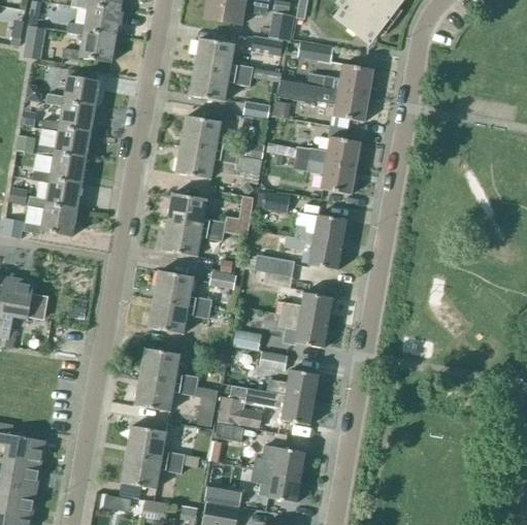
[(121,10),(122,0),(72,0),(71,5),(88,8),(89,5),(121,10)]
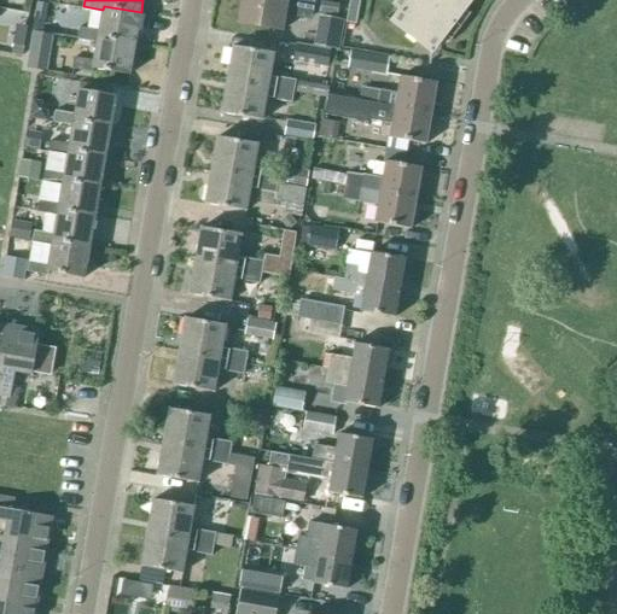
[(310,16),(313,0),(242,0),(238,21),(283,29),(286,11),(310,16)]
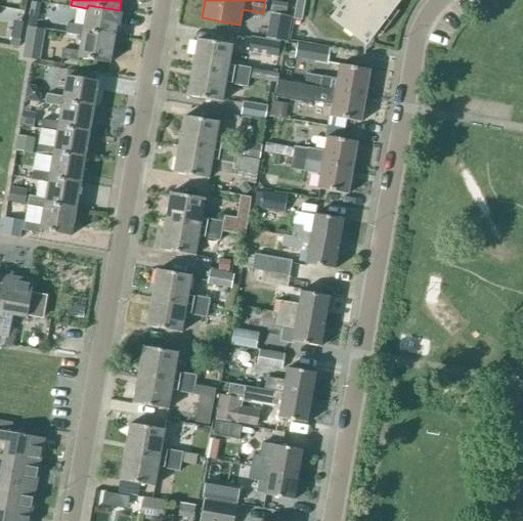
[(287,11),(289,2),(278,0),(273,0),(272,9),(287,11)]
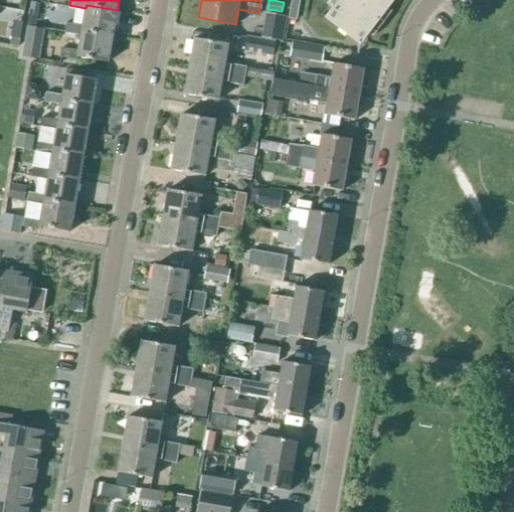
[(297,18),(300,0),(292,0),(289,17),(297,18)]
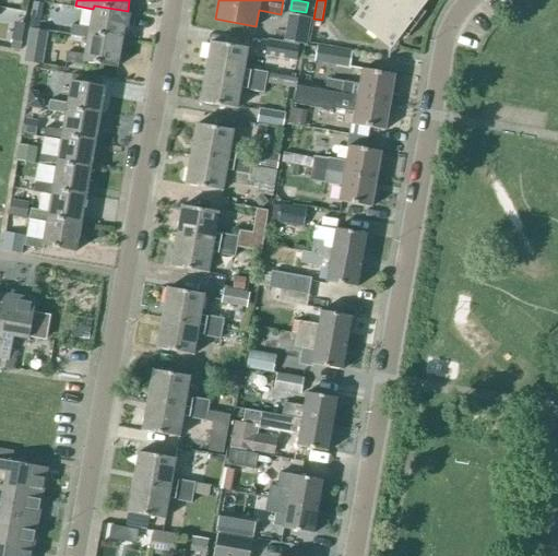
[(356,0),(355,2),(363,9),(356,18),(391,45),(402,31),(407,35),(427,10),(420,6),(425,0),(356,0)]
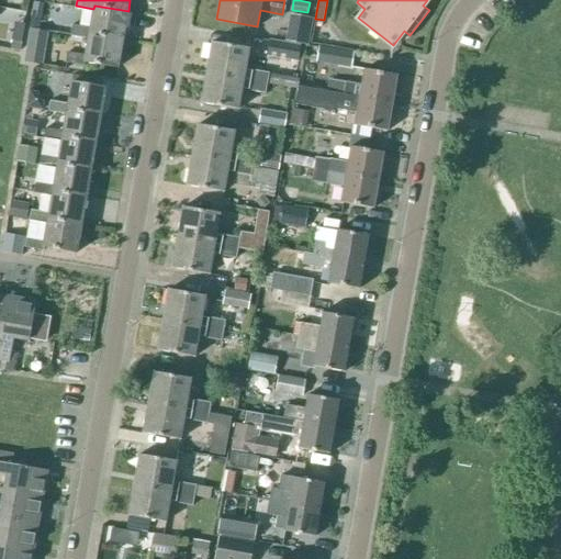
[(123,38),(128,11),(94,6),(93,9),(91,26),(74,23),(71,33),(89,36),(90,32),(123,38)]
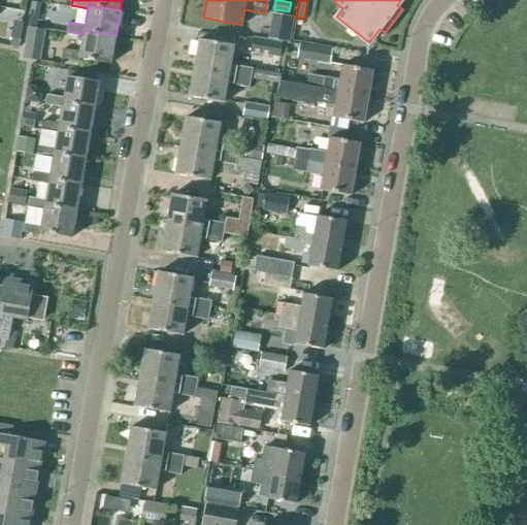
[(296,15),(273,11),(269,36),(292,40),(296,15)]
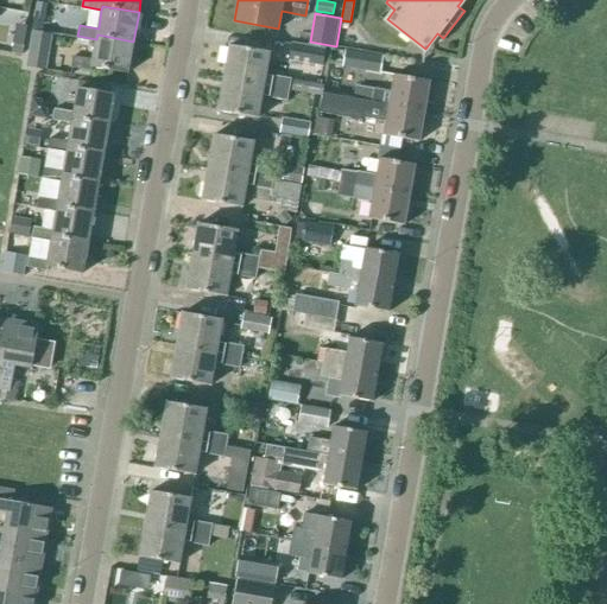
[(18,21),(14,49),(24,50),(27,23),(18,21)]
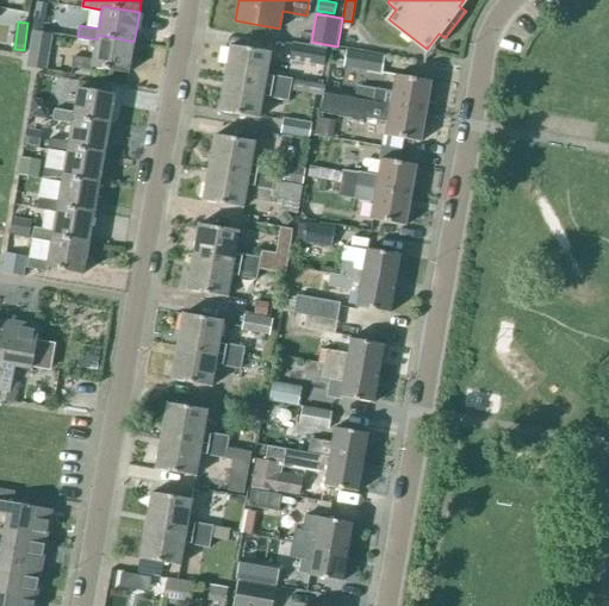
[(54,32),(33,29),(26,66),(48,69),(54,32)]
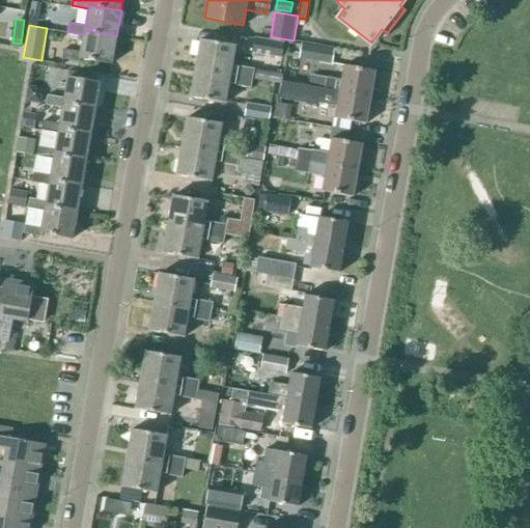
[(112,62),(116,36),(85,30),(84,34),(81,51),(64,48),(63,57),(81,60),(81,57),(112,62)]
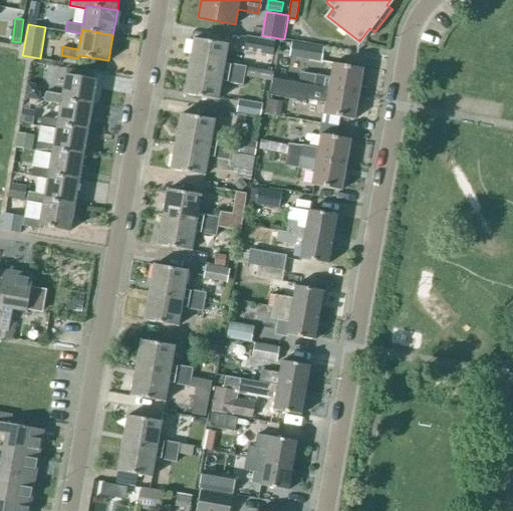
[(273,53),(275,39),(248,34),(245,48),(273,53)]
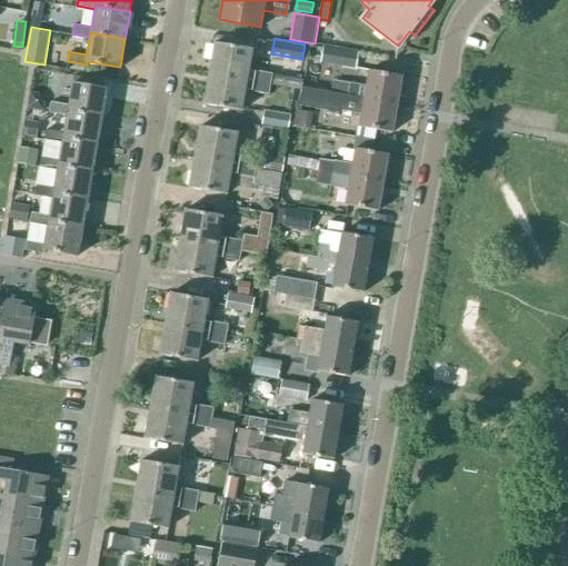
[(210,71),(271,82),(273,72),(257,69),(256,71),(248,70),(252,48),(216,41),(210,71)]
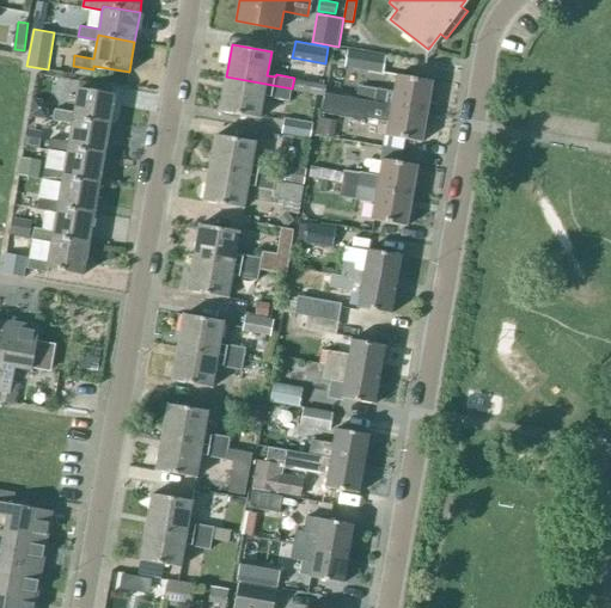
[(384,71),(386,55),(348,49),(346,65),(384,71)]
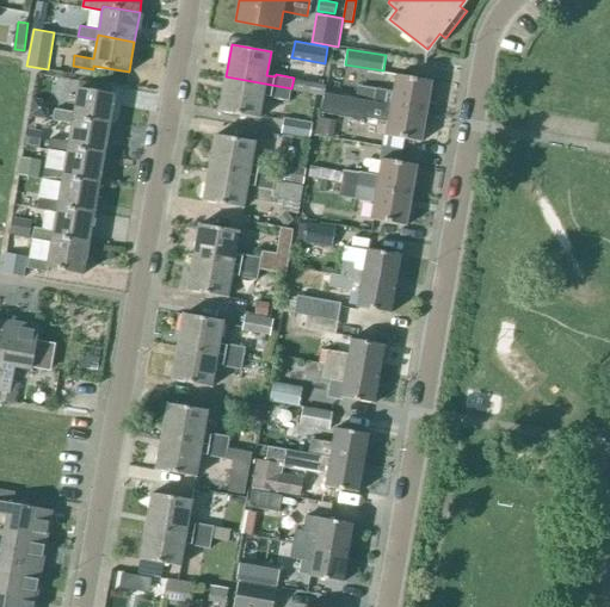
[(392,104),(427,110),(432,80),(396,73),(394,91),(359,85),(357,97),(392,104)]
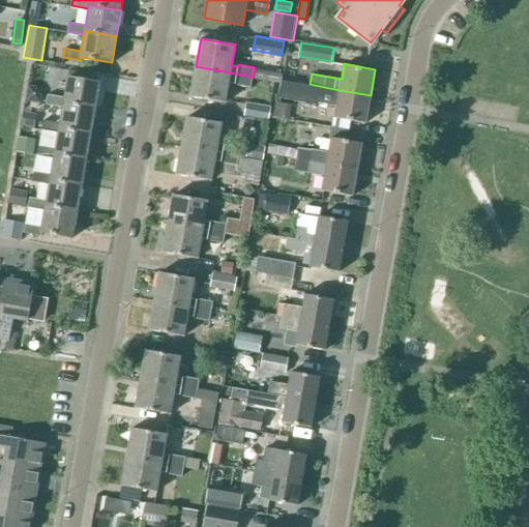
[(251,86),(253,77),(196,66),(190,95),(225,101),(229,80),(236,81),(235,84),(251,86)]
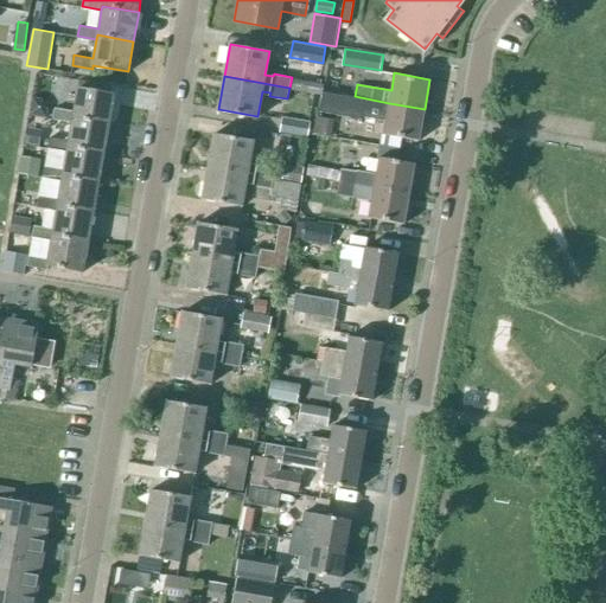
[(72,116),(109,123),(115,94),(78,87),(74,110),(55,107),(52,117),(71,121),(72,116)]
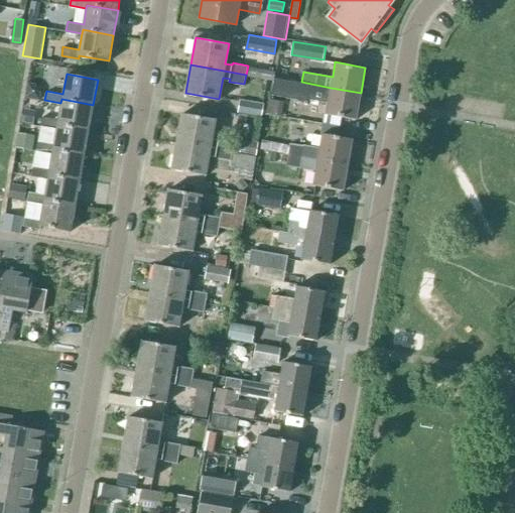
[(331,88),(301,82),(274,77),(271,94),(307,100),(307,97),(328,101),(326,113),(341,116),(356,118),(361,93),(331,88)]
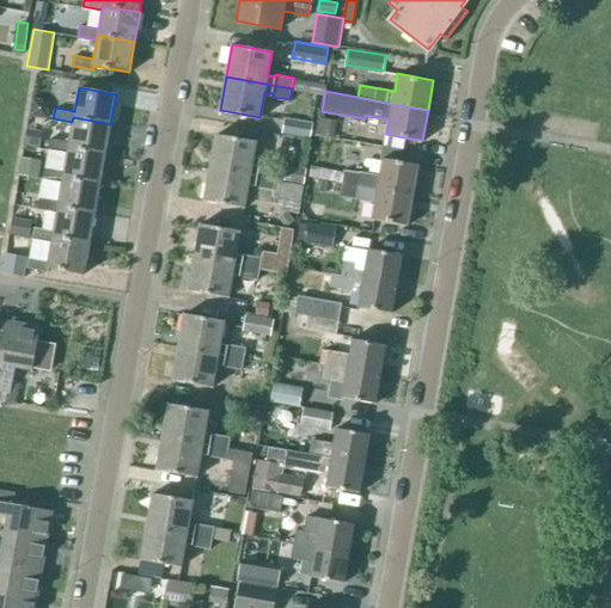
[(105,154),(110,124),(73,117),(72,122),(69,141),(50,137),(48,148),(67,152),(68,147),(105,154)]
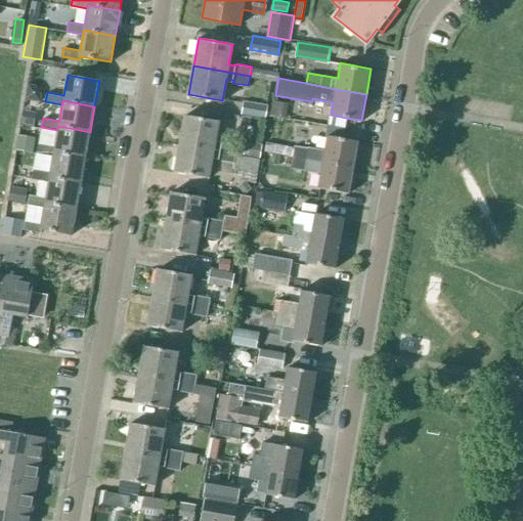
[(266,117),(268,104),(245,100),(243,113),(266,117)]
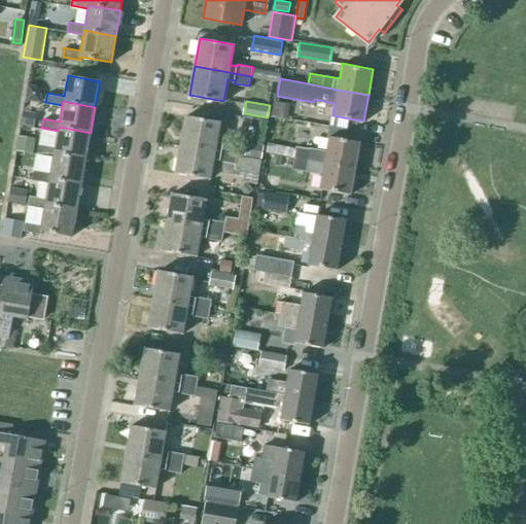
[(269,137),(284,139),(288,118),(271,114),(267,136),(269,137)]
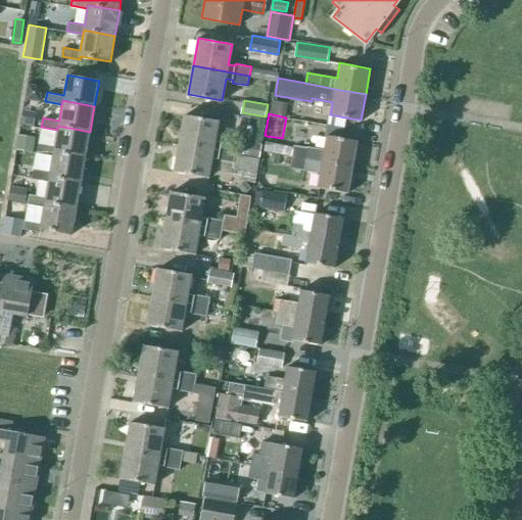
[(179,143),(236,152),(237,143),(222,140),(222,143),(215,141),(219,121),(184,114),(179,143)]
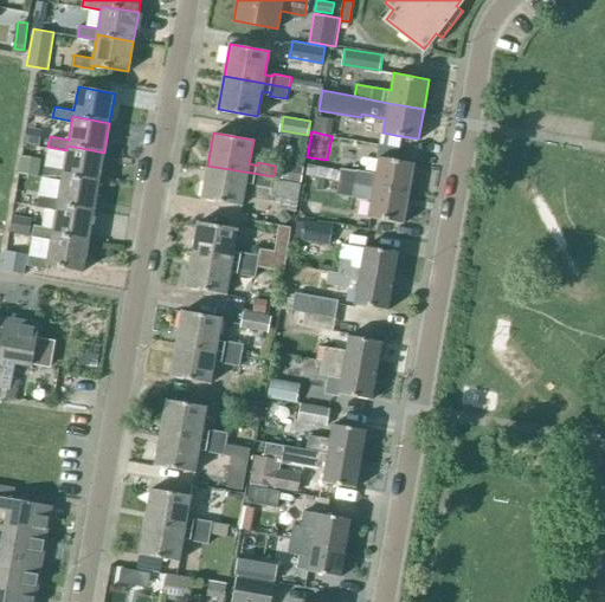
[(383,133),(380,144),(399,148),(400,136),(383,133)]
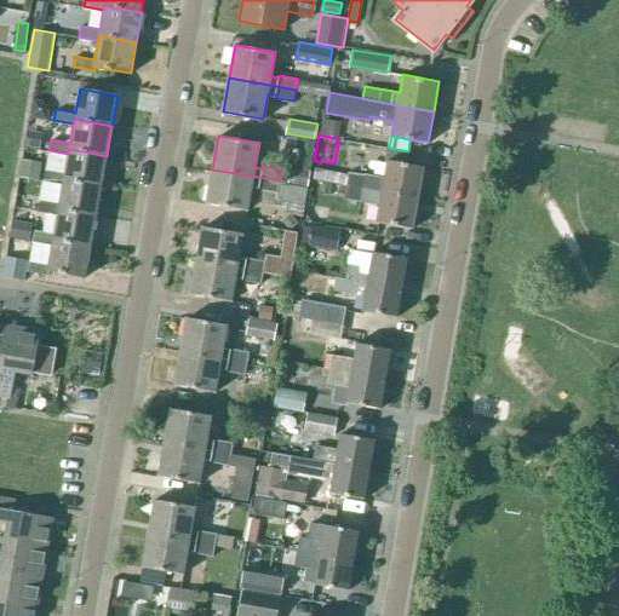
[(389,148),(388,160),(406,162),(408,151),(389,148)]
